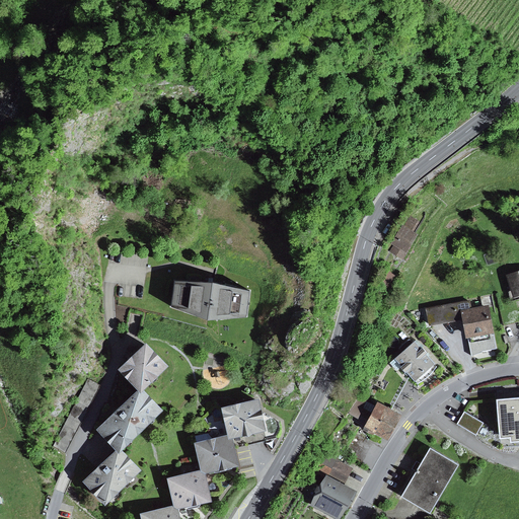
[(518,269),(507,273),(513,295),(518,293),(518,269)]
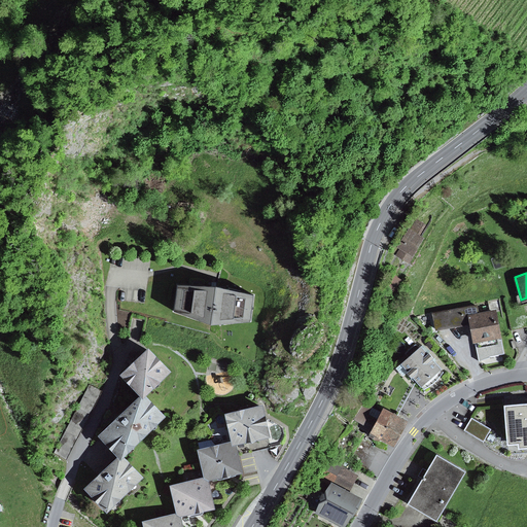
[(395,281),(386,275),(380,284),(389,290),(395,281)]
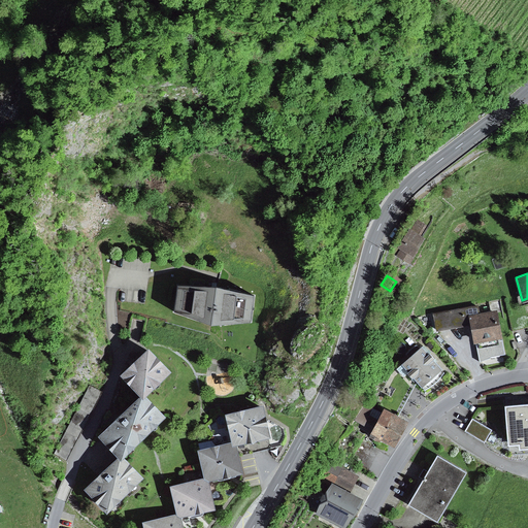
[(218,281),(178,282),(175,306),(211,319),(252,316),(255,291),(218,281)]
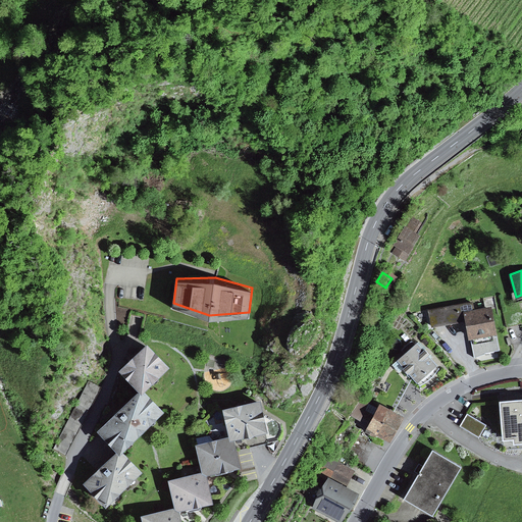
[(473,301),(428,309),(431,326),(465,320),(463,310),(474,308),(473,301)]
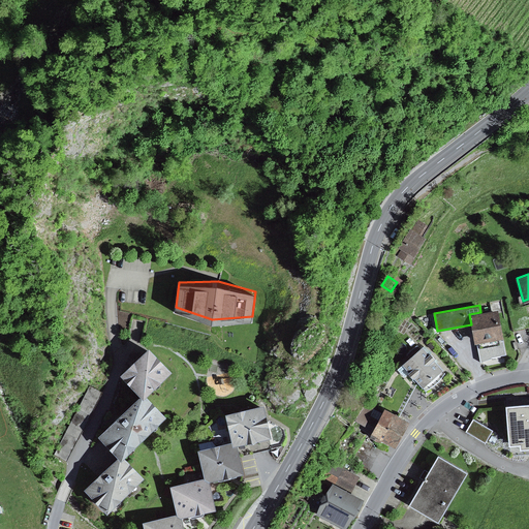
[(498,308),(480,312),(469,314),(471,324),(474,343),(477,342),(501,338),(503,337),(498,308)]
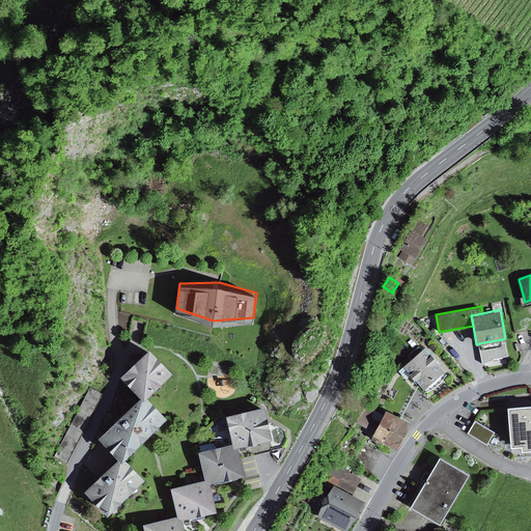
[(503,339),(479,343),(482,363),(493,359),(493,358),(508,356),(505,342),(503,342),(503,339)]
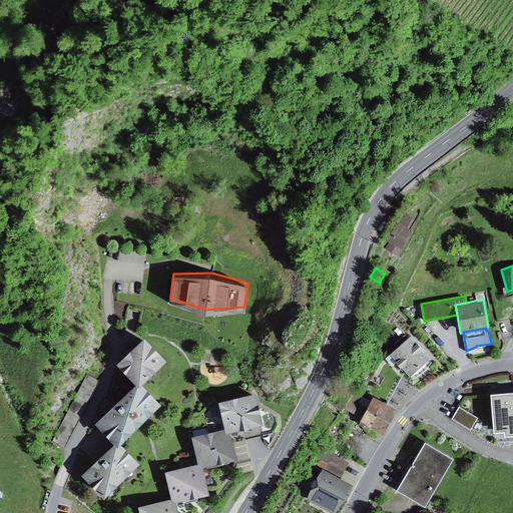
[(145,335),(119,360),(139,381),(165,356),(145,335)]
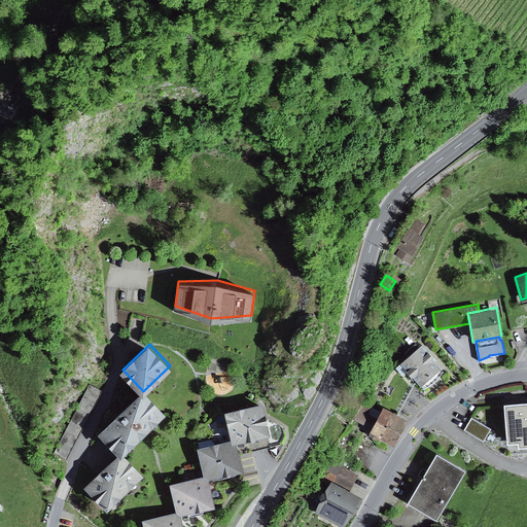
[(421,344),(400,362),(408,370),(407,371),(412,376),(413,376),(417,380),(423,388),(431,384),(436,380),(442,375),(444,371),(435,360),(437,359),(430,352),(431,350),(421,344)]
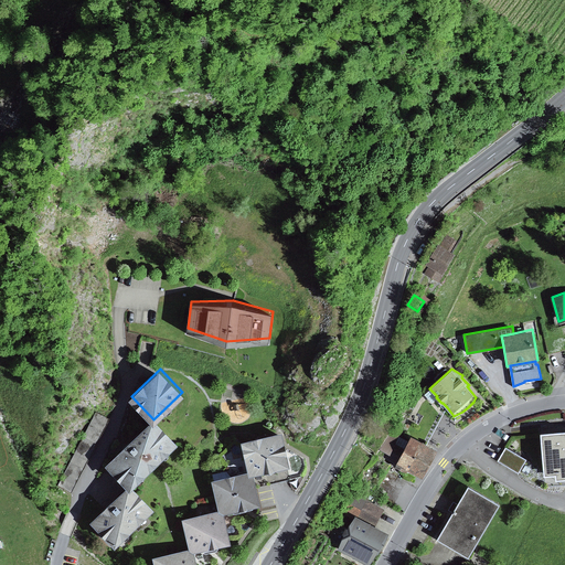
[(73,492),(109,418),(96,412),(59,486),(73,492)]
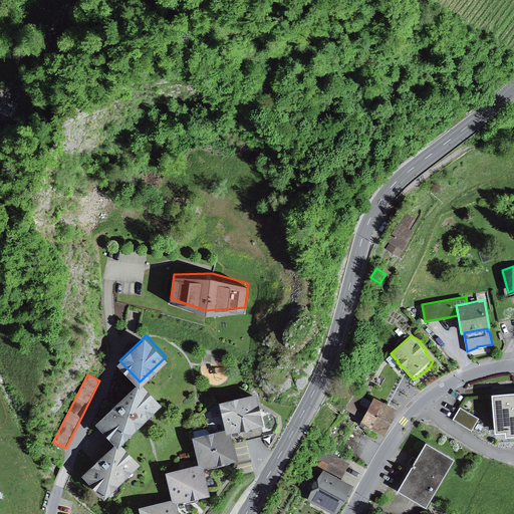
[(140,381),(97,420),(117,442),(160,403),(140,381)]
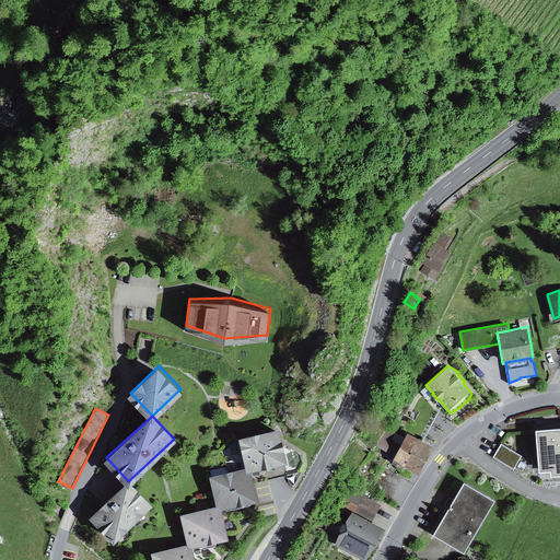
[(407,430),(392,423),(376,445),(384,448),(382,454),(393,458),(392,462),(397,464),(396,465),(411,473),(413,468),(419,470),(433,443),(424,439),(407,430)]
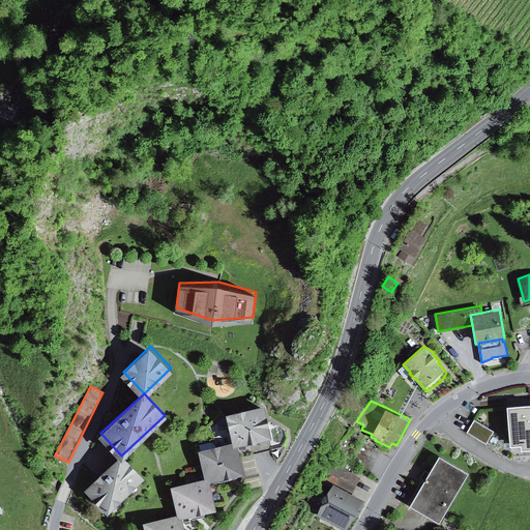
[(529,402),(507,404),(510,443),(512,457),(529,454),(529,402)]
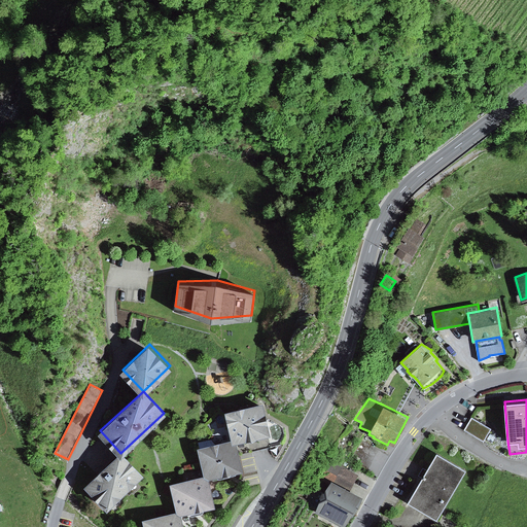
[(262,402),(227,411),(234,438),(238,455),(273,448),(262,402)]
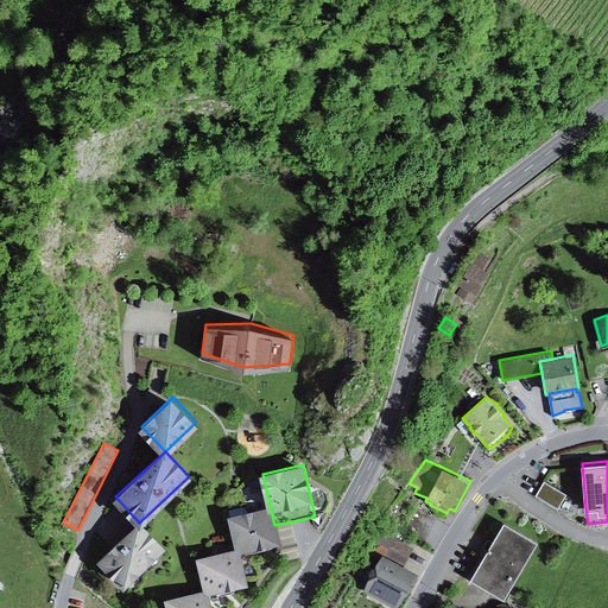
[(567,494),(544,481),(536,495),(558,508),(567,494)]
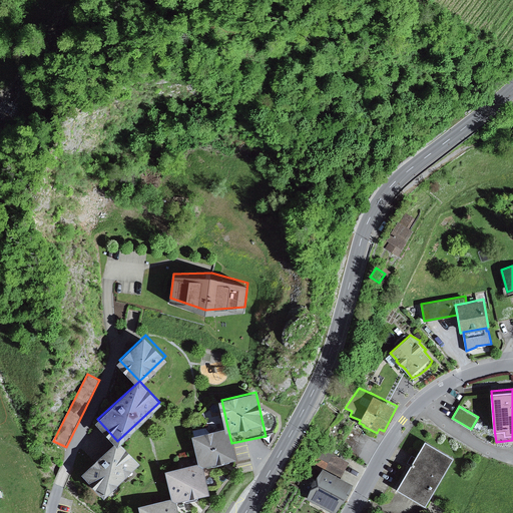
[(227,427),(211,431),(217,460),(234,457),(231,443),(227,427)]
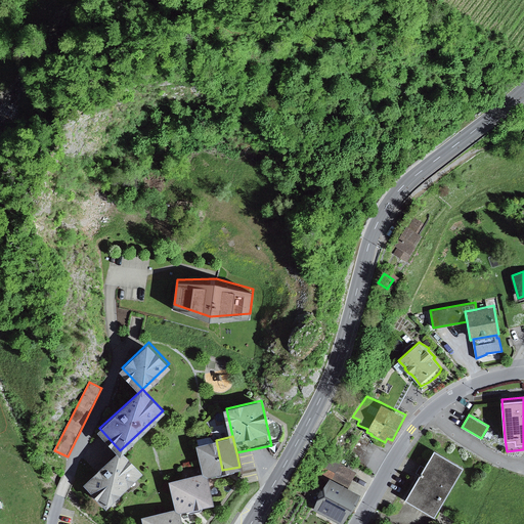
[(222,470),(216,440),(198,443),(204,474),(222,470)]
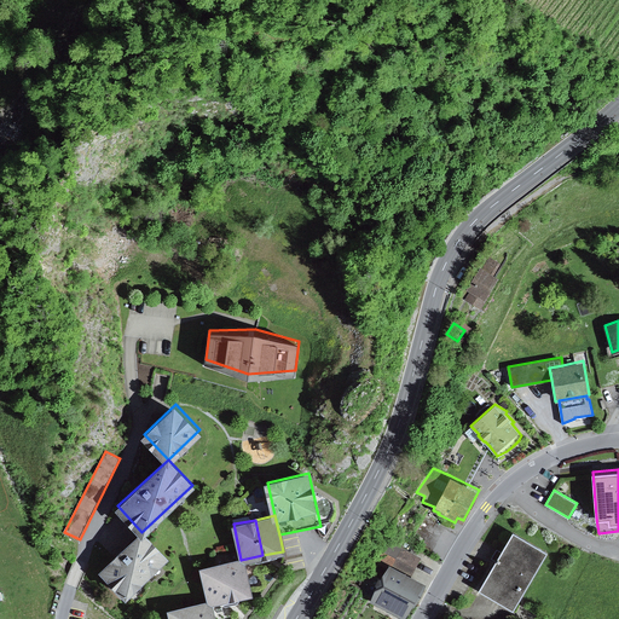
[(547,550),(513,530),(479,588),(513,607),(547,550)]
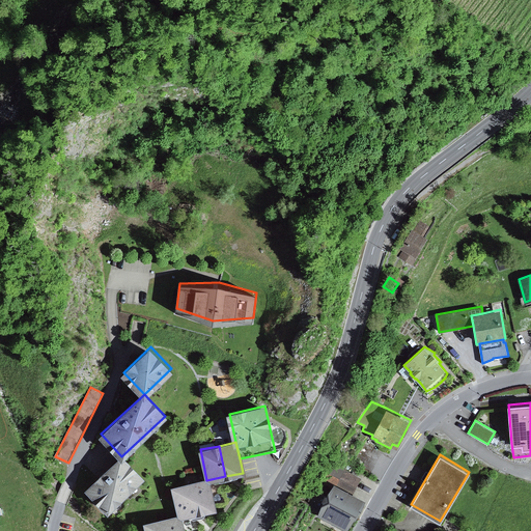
[(121,456),(88,490),(109,511),(143,478),(121,456)]
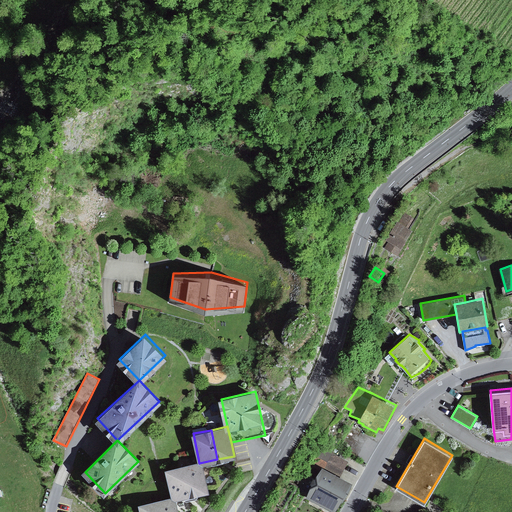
[(348,461),(332,453),(333,451),(322,445),(314,462),(323,467),(340,476),(348,461)]
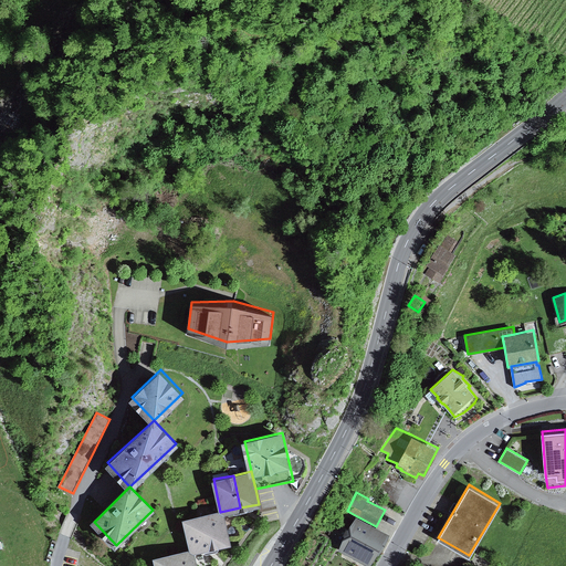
[(220,512),(186,520),(192,551),(227,543),(220,512)]
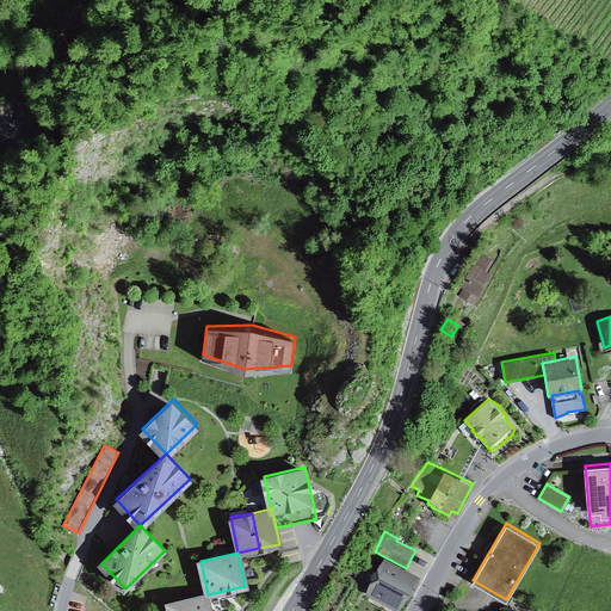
[(406,568),(386,557),(380,571),(364,562),(356,579),(358,580),(357,582),(368,587),(365,592),(400,610),(418,575),(406,568)]
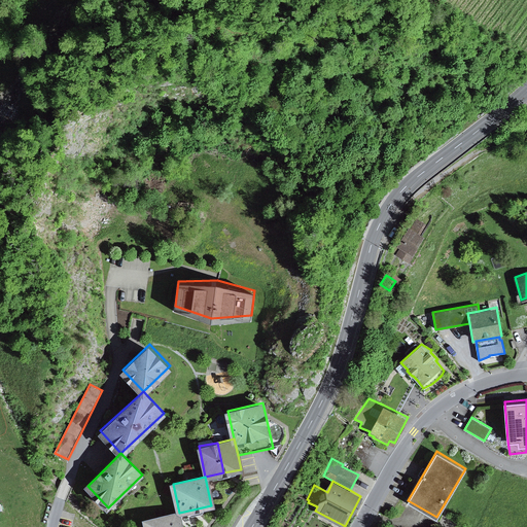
[(181,526),(179,513),(144,520),(145,526),(181,526)]
